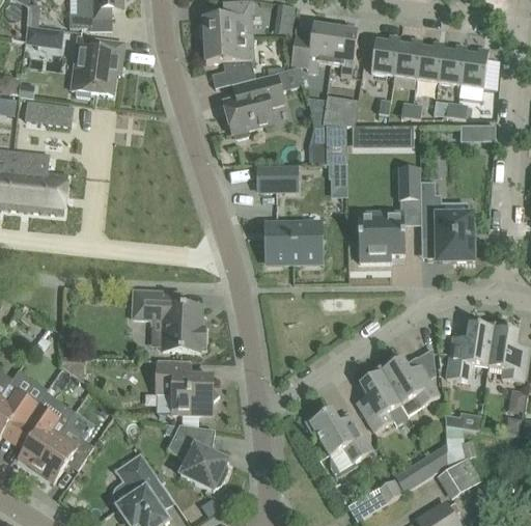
[(70,27),(71,27),(91,27),(91,19),(112,19),(112,9),(123,9),(123,0),(68,0),(70,14),(70,27)]
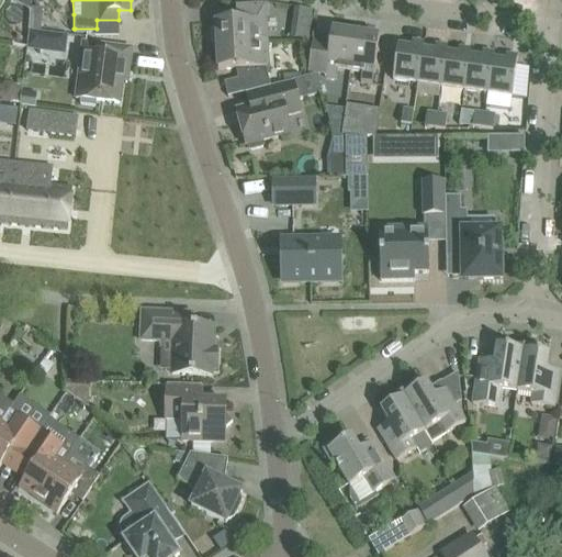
[(267,26),(267,22),(265,0),(236,1),(237,15),(215,18),(216,25),(212,25),(213,37),(216,37),(216,41),(255,39),(255,26),(267,26)]
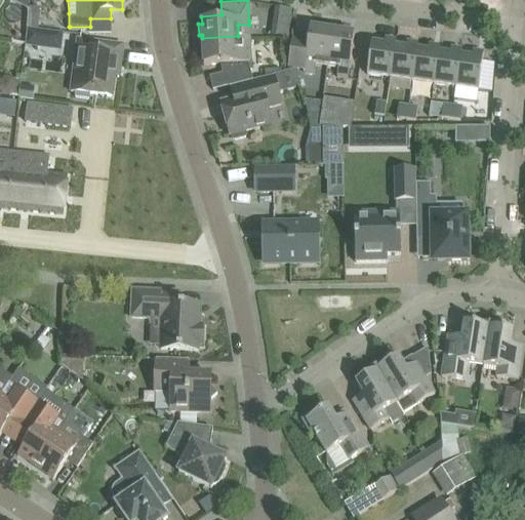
[(275,2),(273,16),(290,18),(292,5),(275,2)]
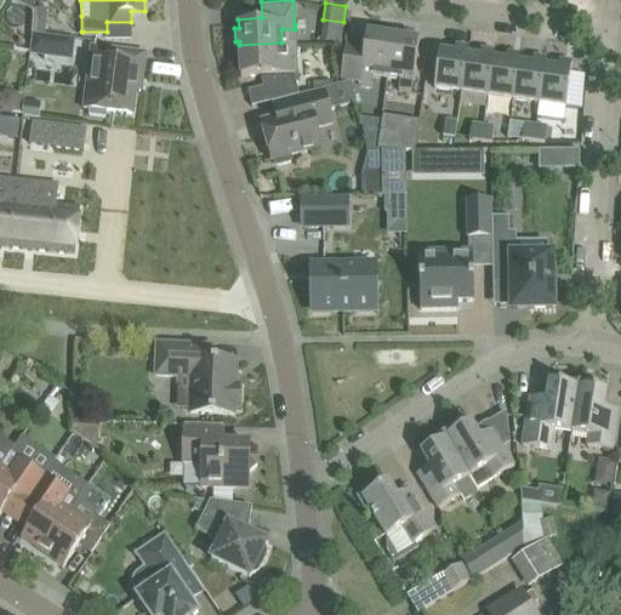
[(29,56),(73,60),(75,32),(32,28),(29,56)]
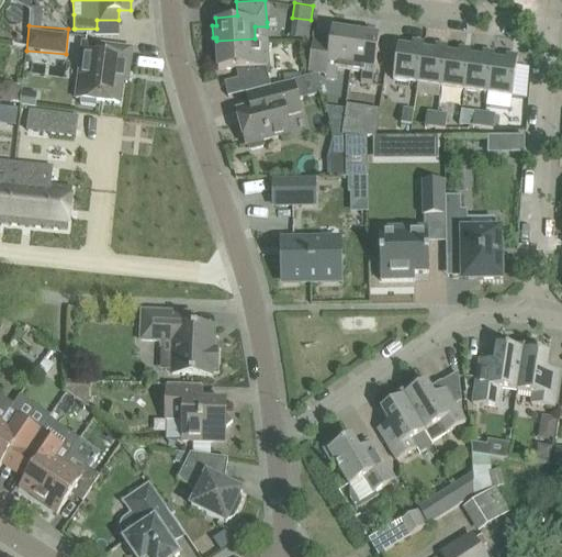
[(356,29),(332,25),(329,40),(313,37),(308,67),(325,69),(325,73),(336,75),(338,65),(350,67),(356,29)]
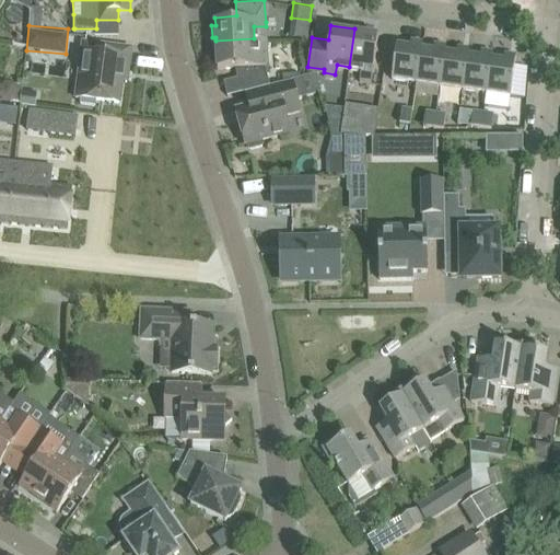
[(371,79),(375,54),(377,32),(354,29),(349,67),(361,68),(359,78),(371,79)]
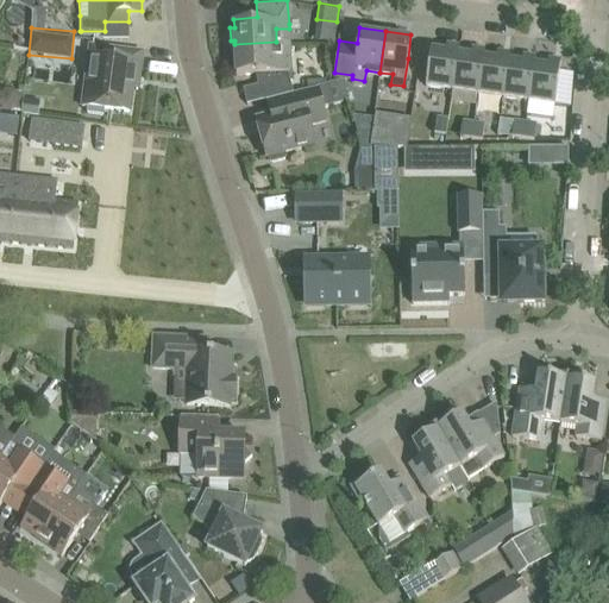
[(452,86),(458,49),(459,42),(446,41),(445,48),(431,45),(426,82),(452,86)]
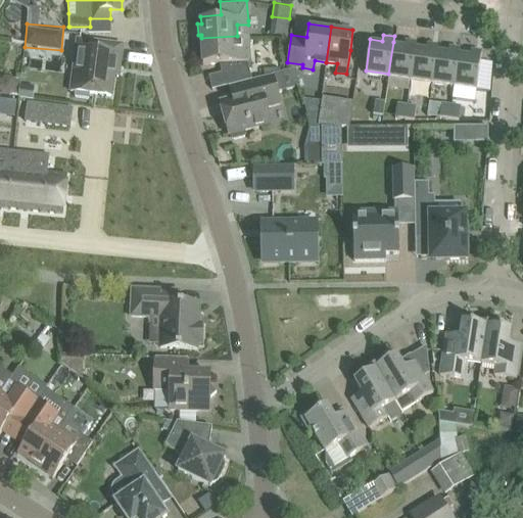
[(123,41),(102,39),(78,36),(73,71),(77,72),(75,88),(111,93),(115,57),(120,57),(123,41)]
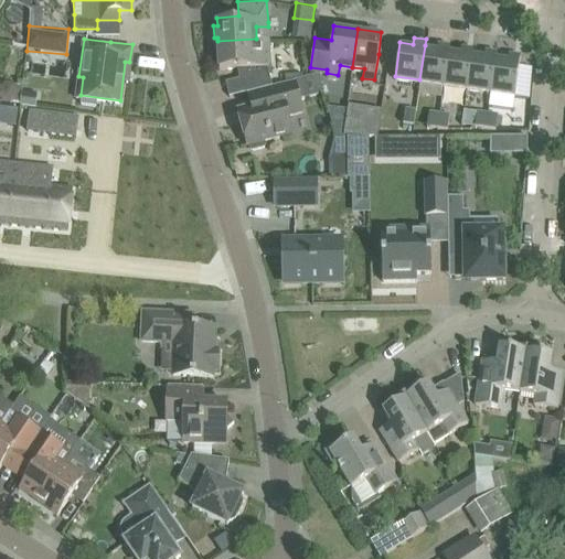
[(219,65),(241,64),(269,63),(268,39),(256,39),(217,41),(219,65)]
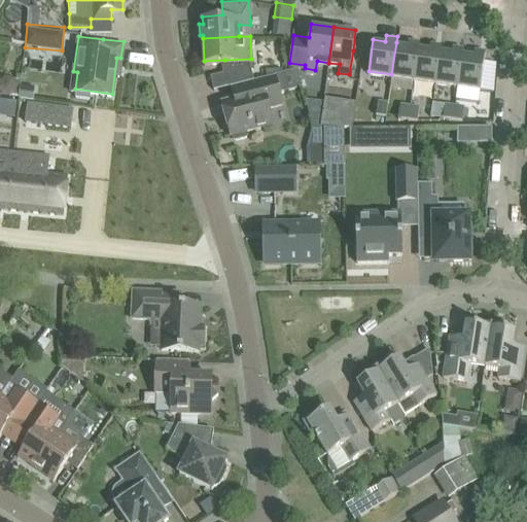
[(414,77),(418,45),(419,39),(409,38),(408,44),(396,42),(391,74),(414,77)]
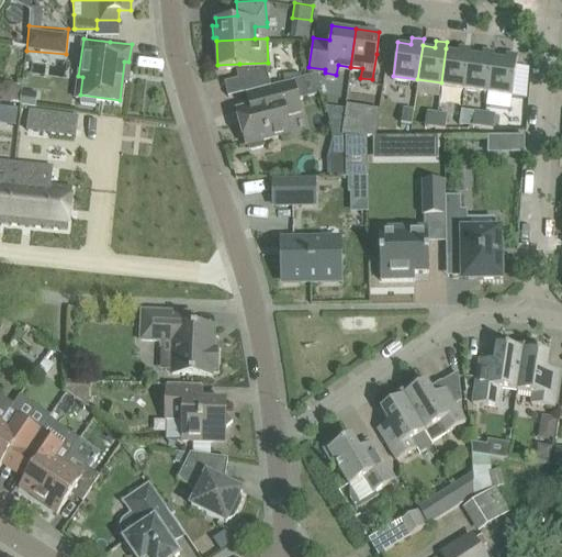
[(464,86),(470,52),(471,45),(459,44),(458,51),(446,48),(441,82),(464,86)]
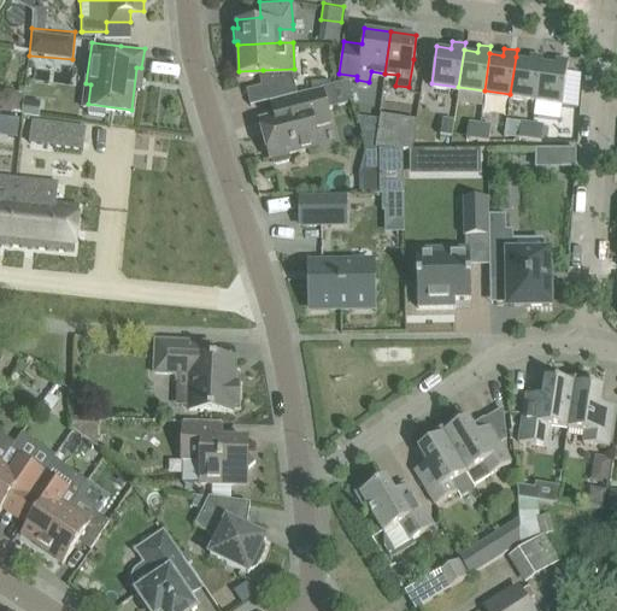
[(536,98),(541,60),(542,53),(529,52),(529,59),(516,57),(510,94),(536,98)]
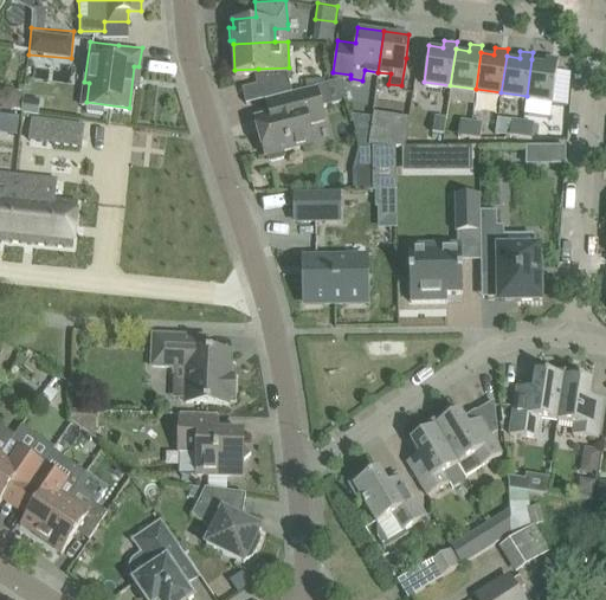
[(552,100),(556,66),(559,56),(546,55),(545,62),(532,59),(527,96),(552,100)]
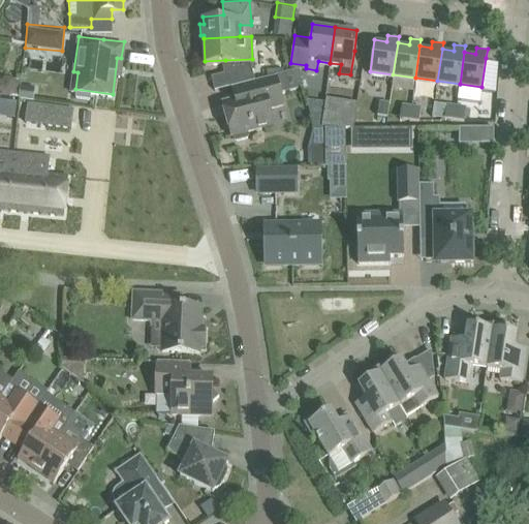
[(251,63),(240,66),(243,80),(254,76),(251,63)]
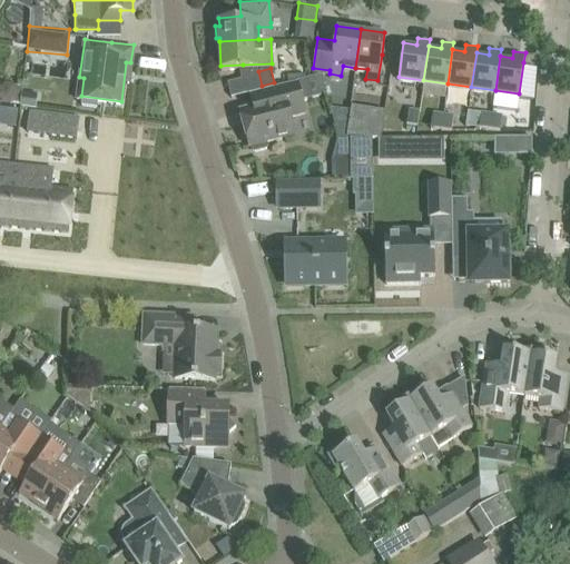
[(305,70),(287,71),(287,80),(297,78),(305,76),(305,70)]
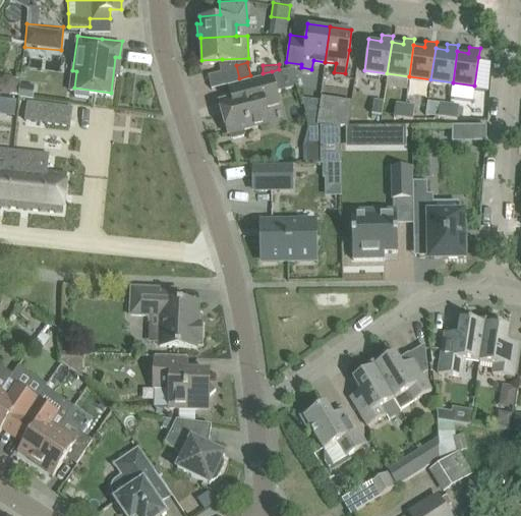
[(231,95),(219,99),(227,131),(228,130),(229,133),(232,135),(242,132),(244,130),(243,127),(247,126),(270,120),(266,103),(280,100),(277,89),(297,83),(292,66),(279,69),(272,71),(272,72),(264,74),(243,79),(246,91),(231,95)]
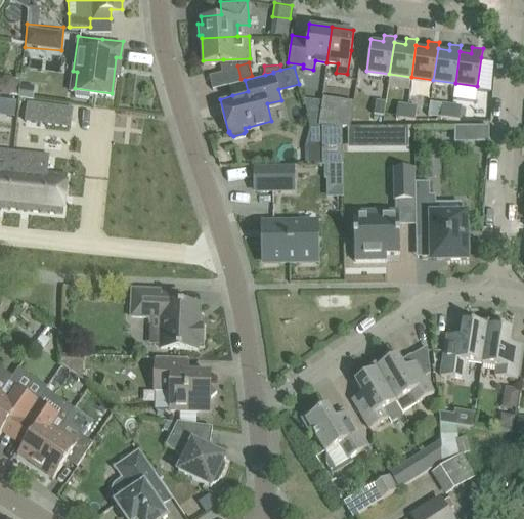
[(18,90),(19,80),(18,80),(12,73),(5,72),(0,75),(0,86),(3,90),(9,91),(13,89),(18,90)]
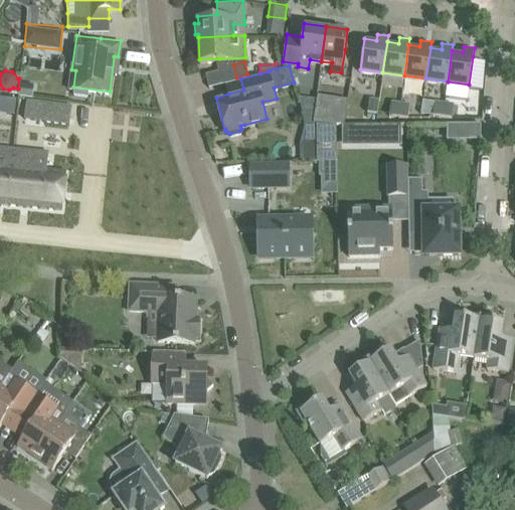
[(19,78),(18,89),(17,92),(32,94),(34,81),(19,78)]
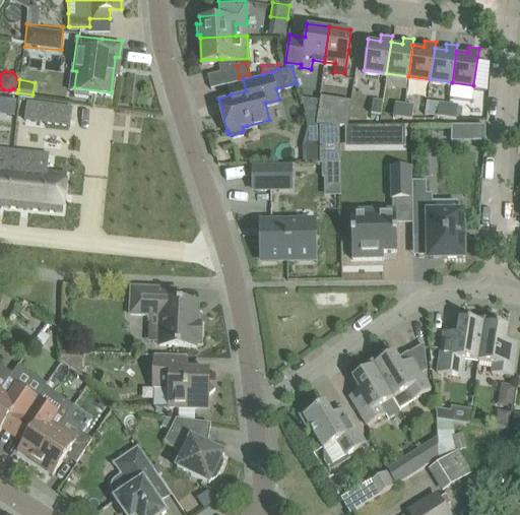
[(373,95),(371,110),(380,112),(383,97),(373,95)]
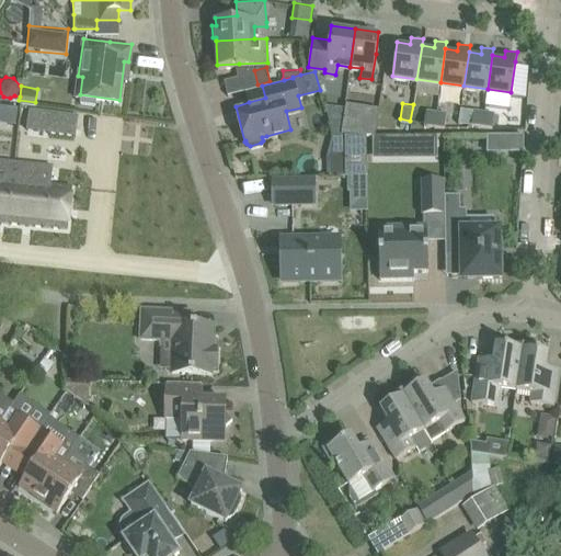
[(482,124),(484,108),(474,105),(472,122),(482,124)]
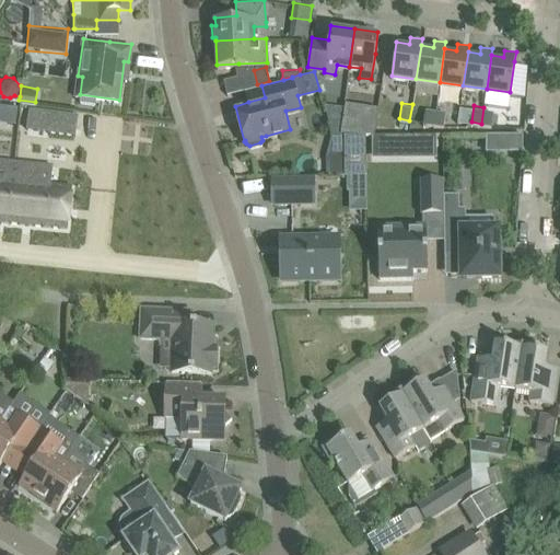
[(433,124),(435,107),(426,106),(423,123),(433,124)]
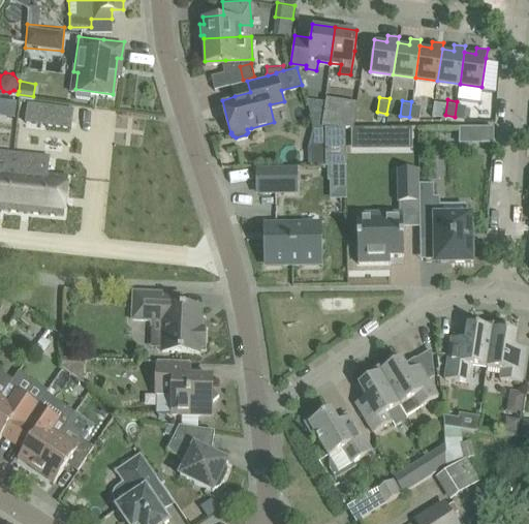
[(411,101),(409,117),(418,118),(422,102),(411,101)]
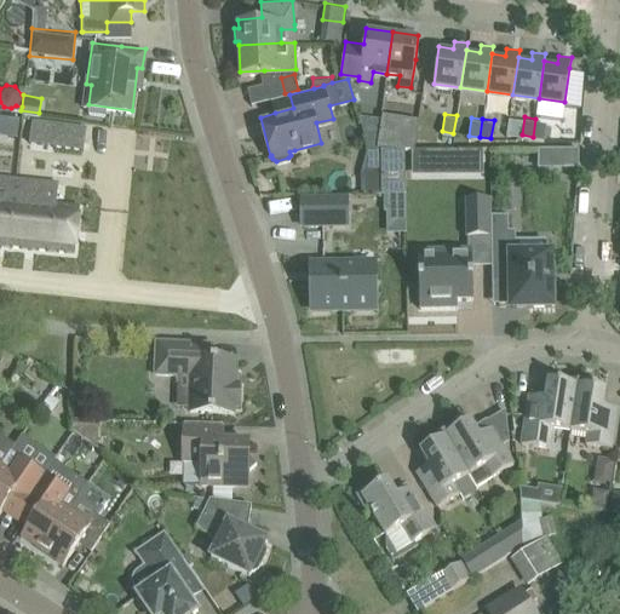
[(544,138),(546,120),(535,119),(533,137),(544,138)]
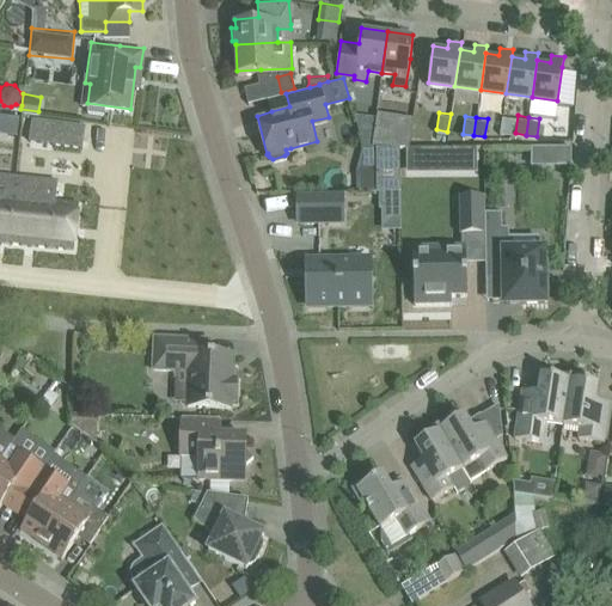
[(54,120),(51,140),(81,145),(84,123),(54,120)]
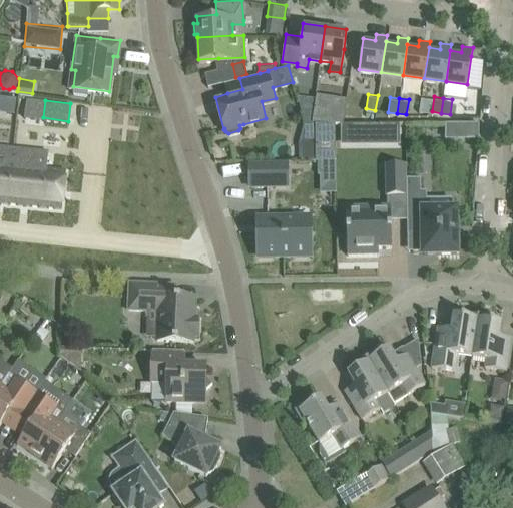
[(334,102),(332,120),(336,120),(344,120),(346,103),(334,102)]
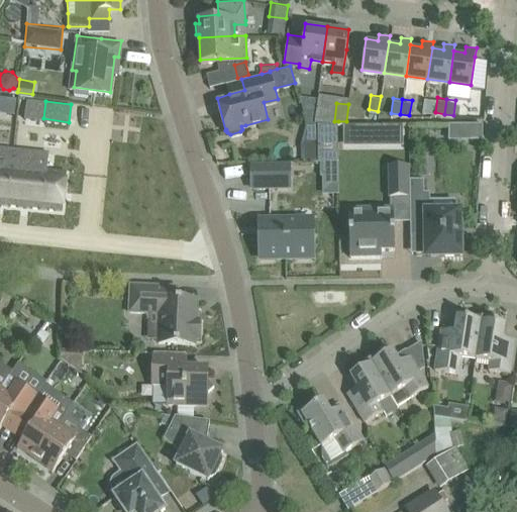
[(306,122),(301,141),(301,159),(322,159),(338,159),(338,121),(334,121),(319,121),(306,122)]
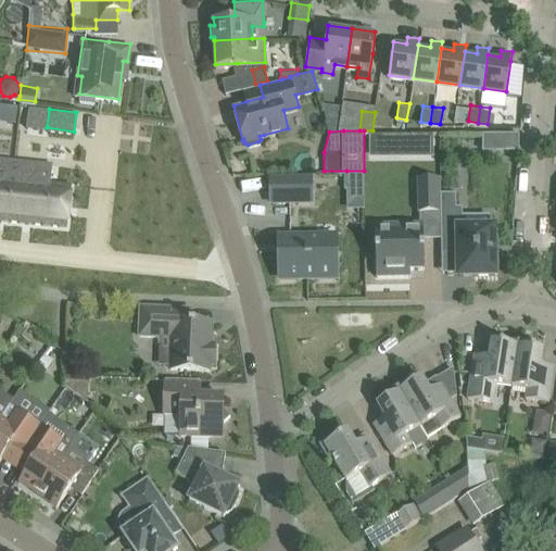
[(519,130),(506,130),(506,147),(519,147),(519,130)]
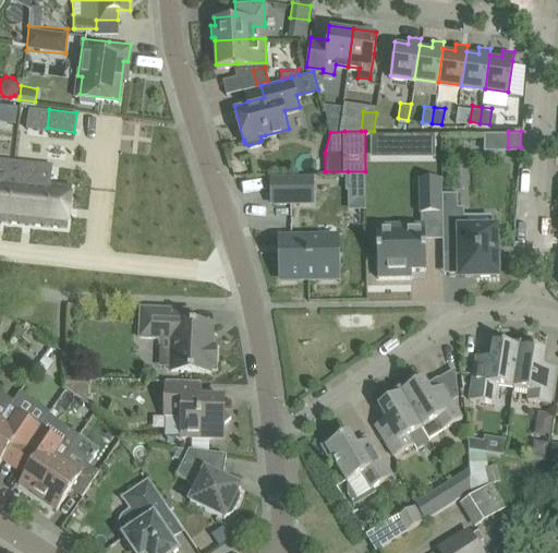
[(0,217),(46,223),(67,225),(71,182),(50,179),(38,178),(40,160),(0,156),(0,217)]
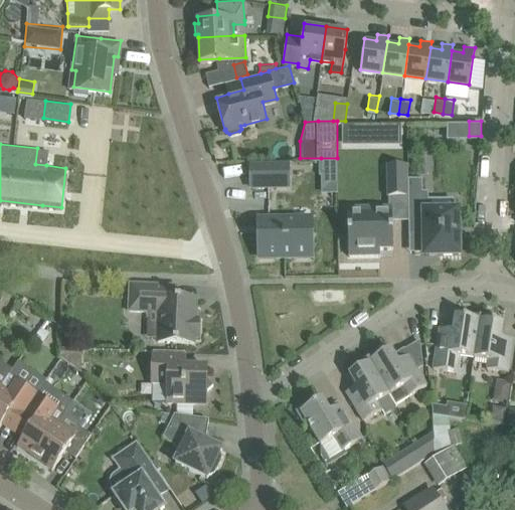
[(337,158),(321,158),(321,170),(323,170),(323,188),(337,188),(337,158)]
